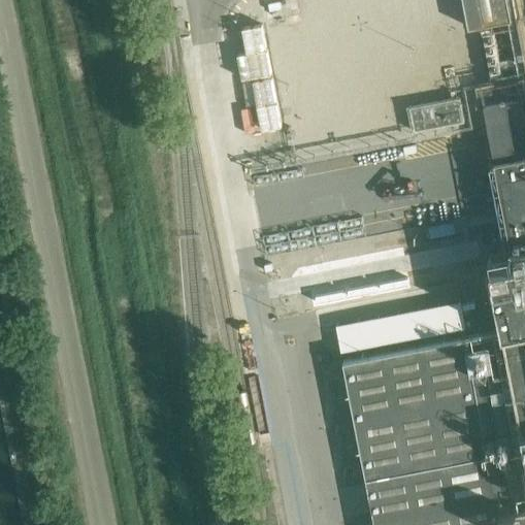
[(460,0),(465,25),(509,17),(504,0),(460,0)]
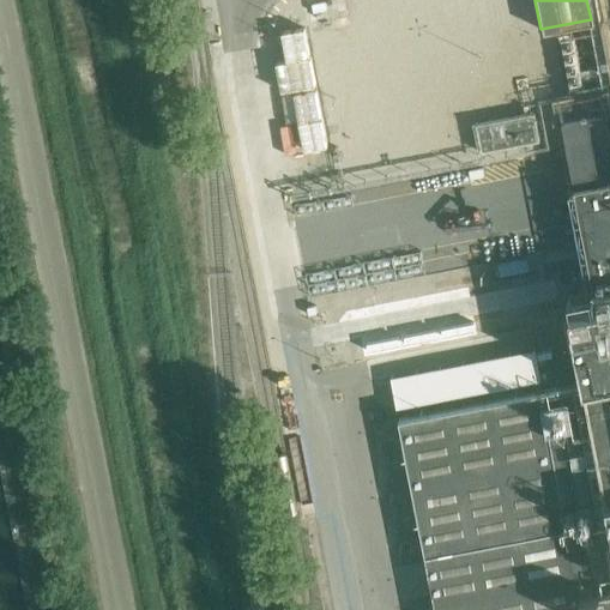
[(287,94),(291,152),(327,150),(322,91),(287,94)]
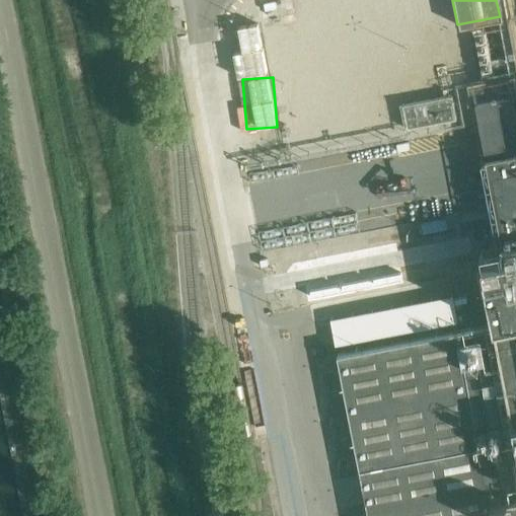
[(335,357),(360,488),(365,515),(515,515),(515,142),(505,85),(470,91),(500,247),(499,247),(502,261),(481,265),(493,326),(335,357)]
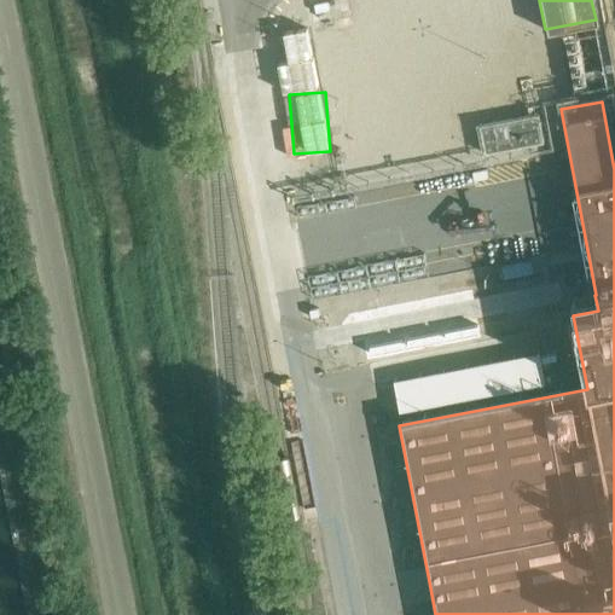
[(533,262),(505,265),(506,282),(534,279),(533,262)]
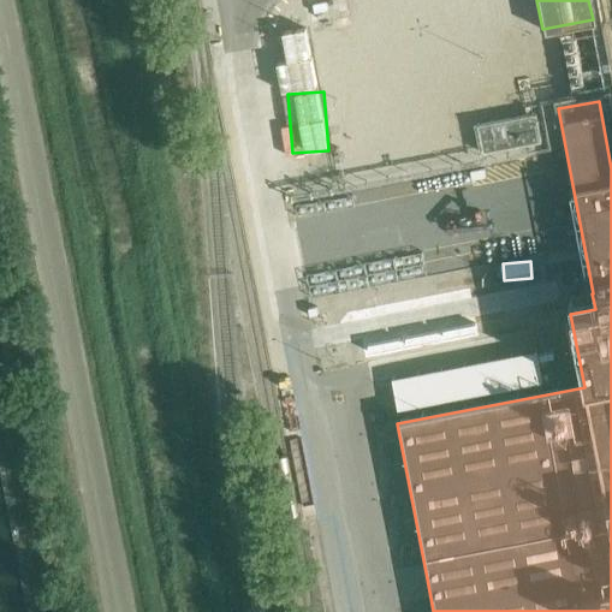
[(382,284),(387,315),(417,309),(420,320),(449,315),(441,274),(382,284)]
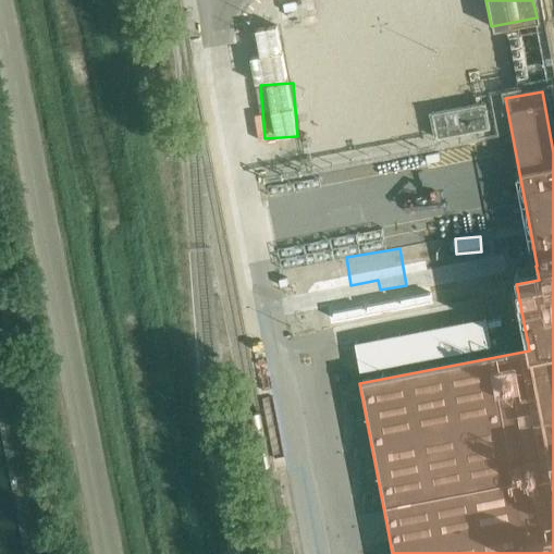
[(352,346),(357,373),(488,347),(482,320),(352,346)]
